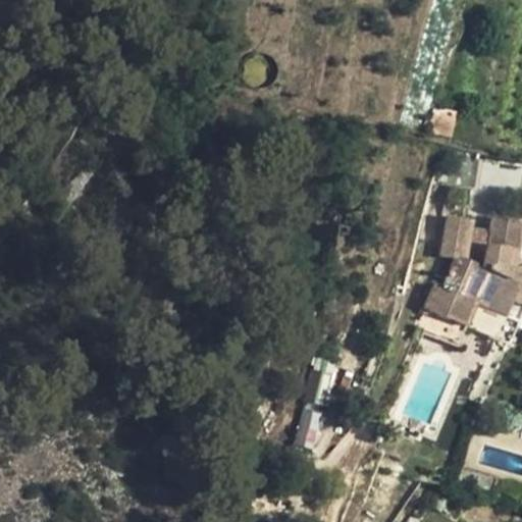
[(451,138),(457,112),(437,108),(431,134),(451,138)]
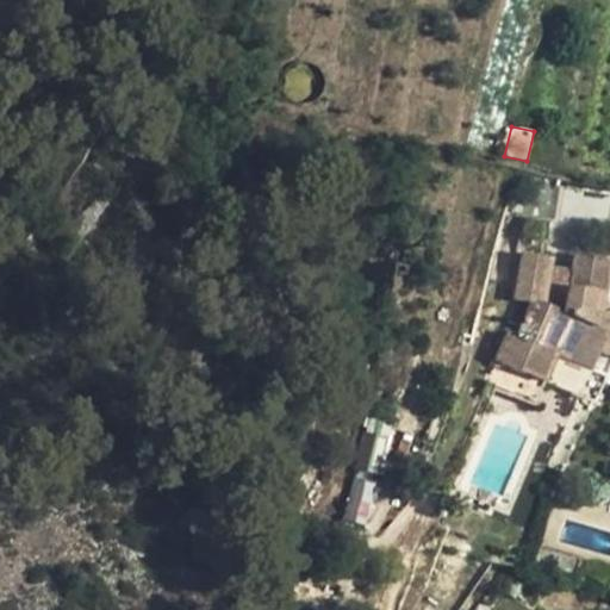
[(509,334),(497,362),(546,383),(558,356),(591,372),(599,353),(608,331),(598,328),(601,313),(609,317),(609,260),(577,256),(573,274),(571,288),(547,284),(549,269),(552,259),(524,254),(516,300),(534,303),(518,338),(509,334)]
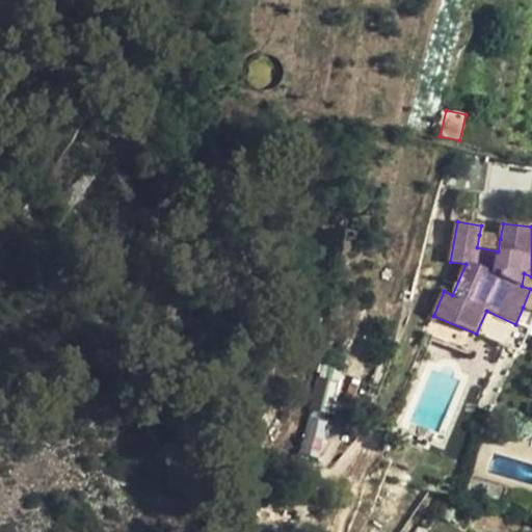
[(500,239),(479,235),(477,247),(498,251),(500,239)]
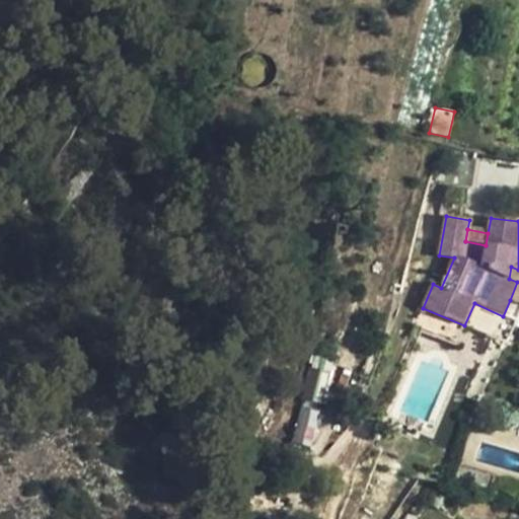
[(518,281),(518,270),(511,267),(509,279),(517,282),(518,281)]
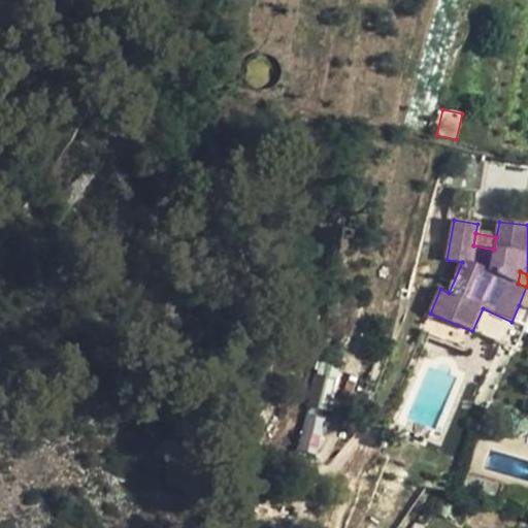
[(527,286),(526,287),(519,305),(527,308),(527,286)]
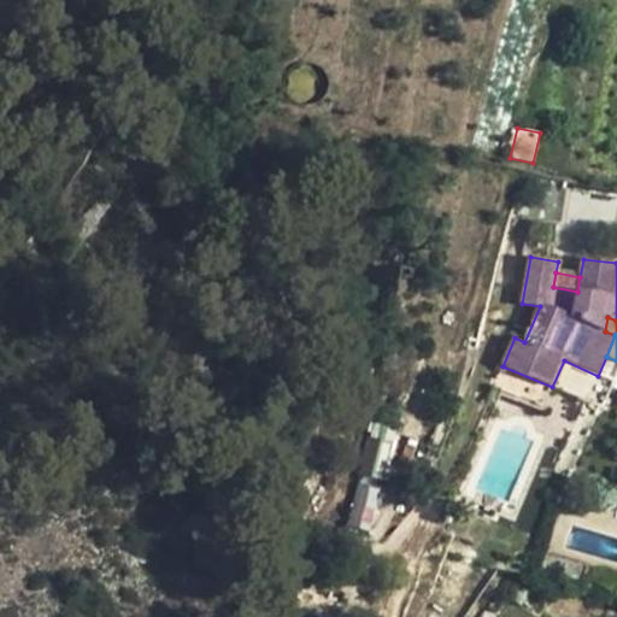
[(552,387),(503,366),(493,388),(541,410),(552,387)]
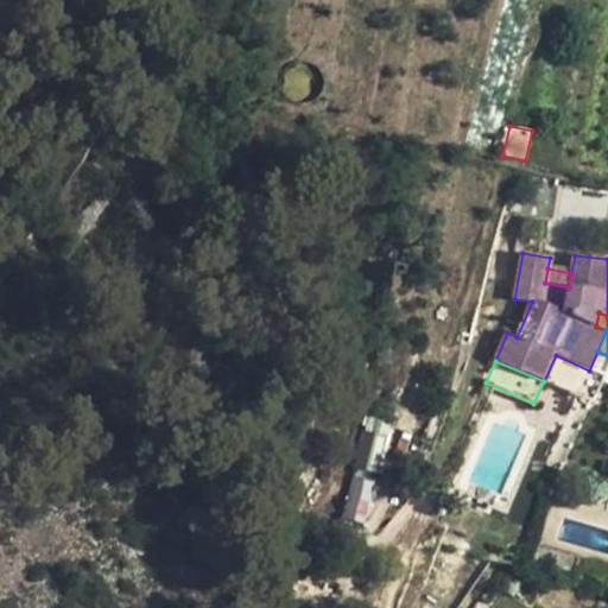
[(362,419),(359,468),(386,470),(391,422),(362,419)]
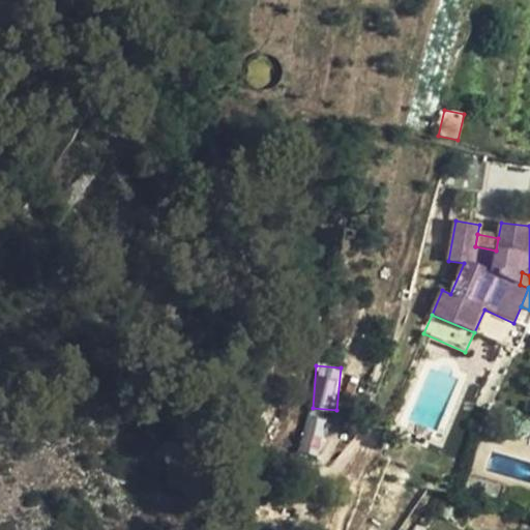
[(318,458),(330,419),(308,412),(296,451),(318,458)]
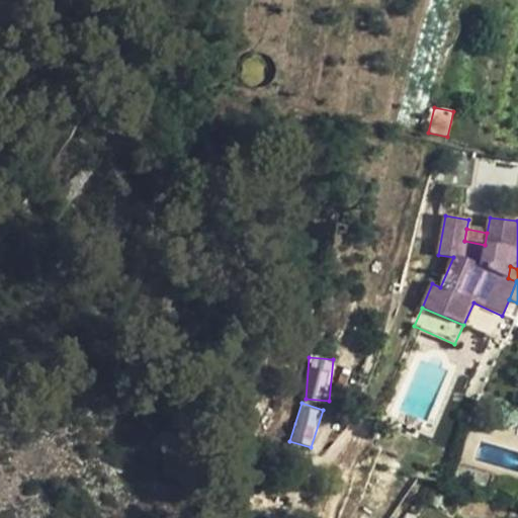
[(512,417),(494,411),(488,429),(506,436),(512,417)]
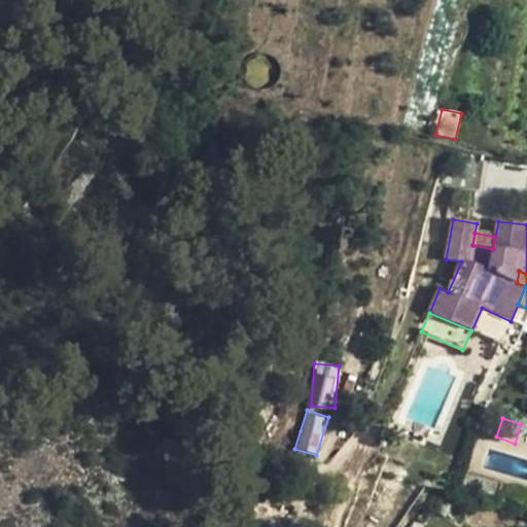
All buildings are outlined.
